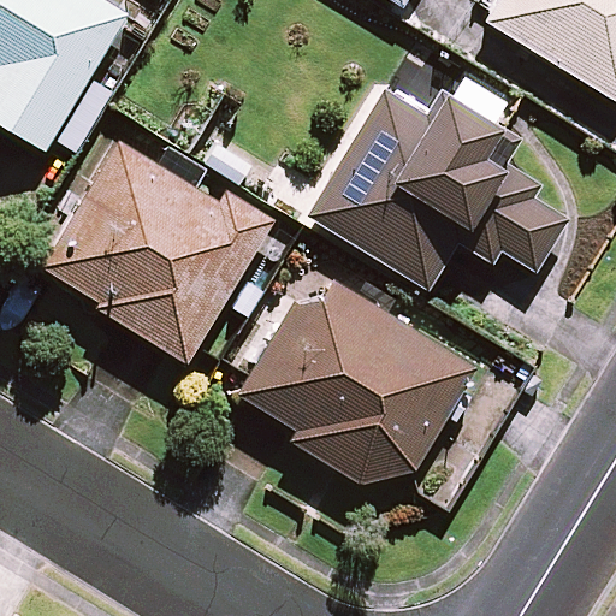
[(0,0),(0,124),(43,152),(124,18),(95,0),(0,0)]
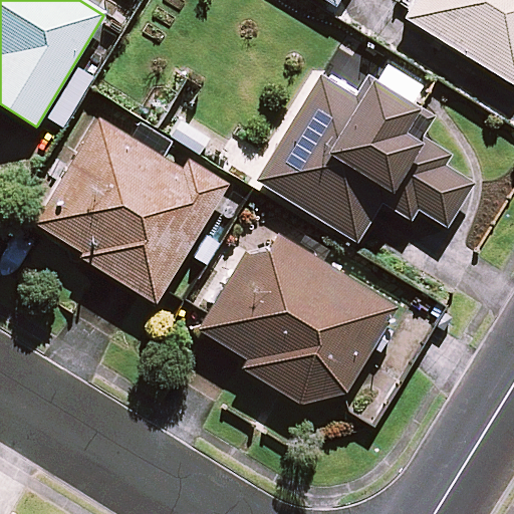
[(513,0),(414,0),(403,18),(513,84),(513,0)]
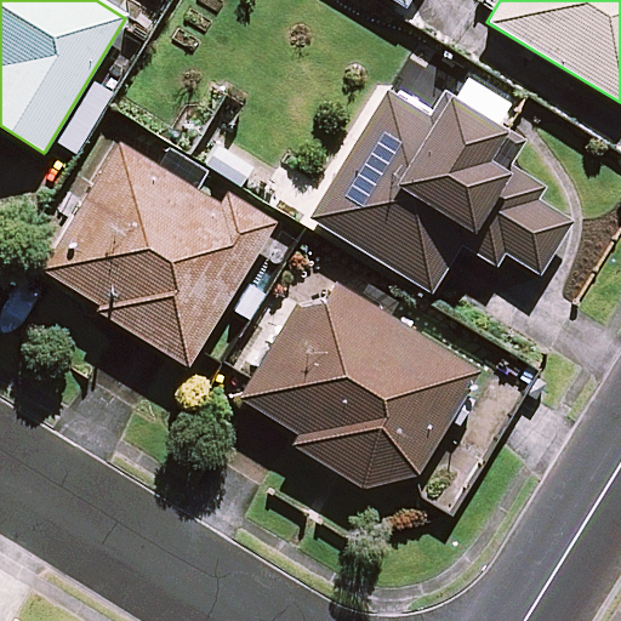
[(507,164),(524,135),(505,123),(514,106),(460,72),(432,119),(385,90),(308,217),(427,290),(455,243),(493,266),(501,251),(535,272),(567,220),(533,198),(541,184),(507,164)]
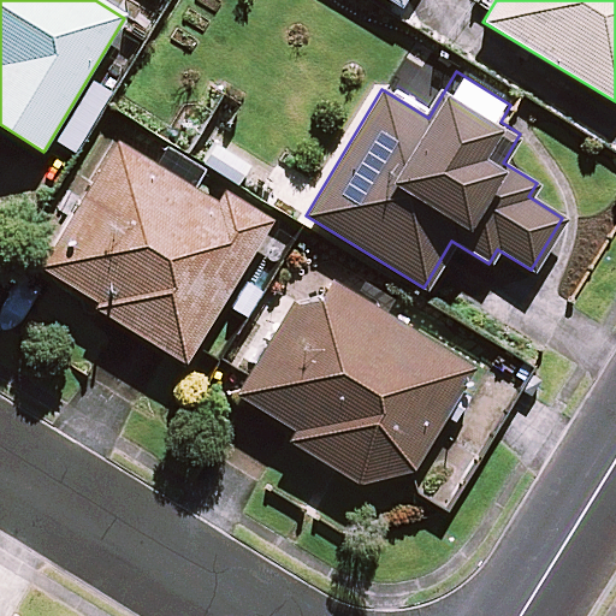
[(188,365),(273,224),(220,191),(215,197),(196,185),(203,172),(163,148),(158,157),(120,134),(39,267),(95,302),(93,307),(188,365)]
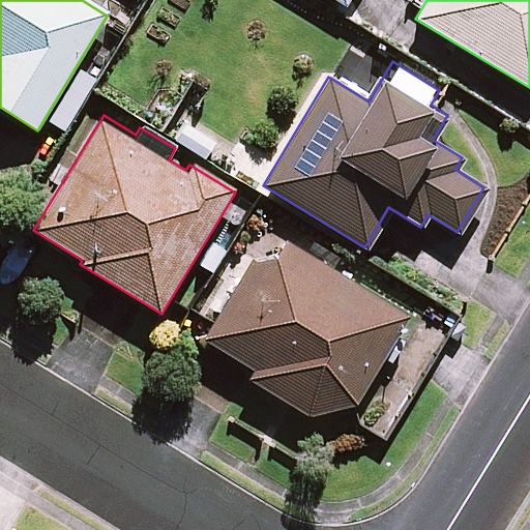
[(405,317),(269,231),(202,339),(252,370),(246,378),(306,416),(350,404),(405,317)]
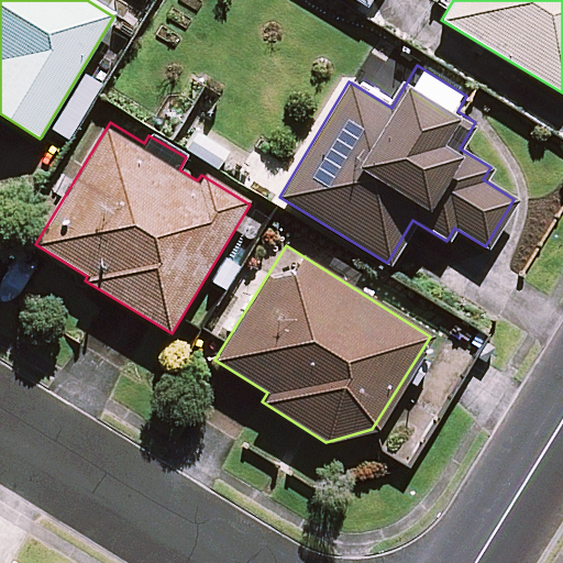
All buildings are outlined.
